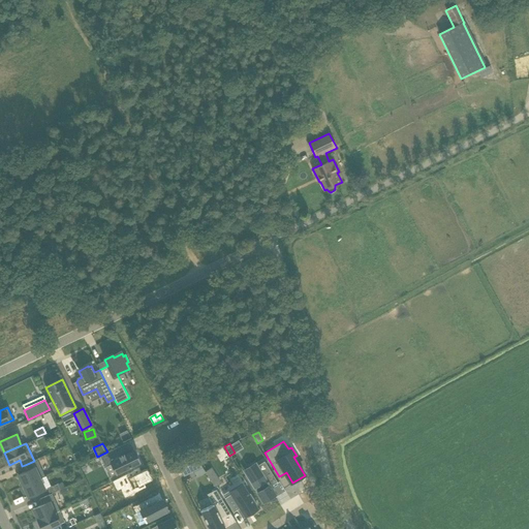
[(120,445),(99,456),(105,467),(110,465),(112,464),(116,472),(117,474),(118,473),(139,463),(133,450),(124,455),(120,445)]
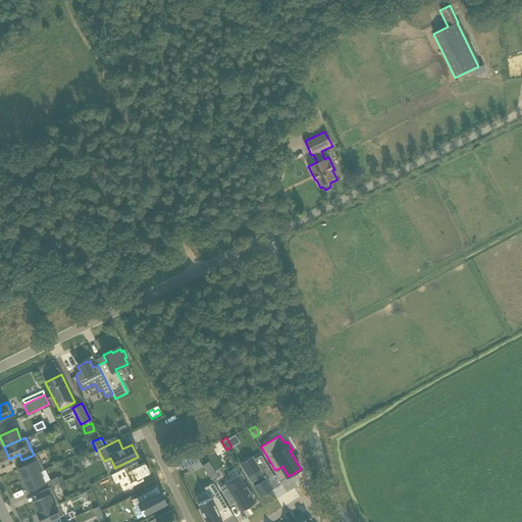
[(36,453),(34,455),(24,459),(28,464),(17,469),(22,480),(40,472),(44,470),(36,453)]
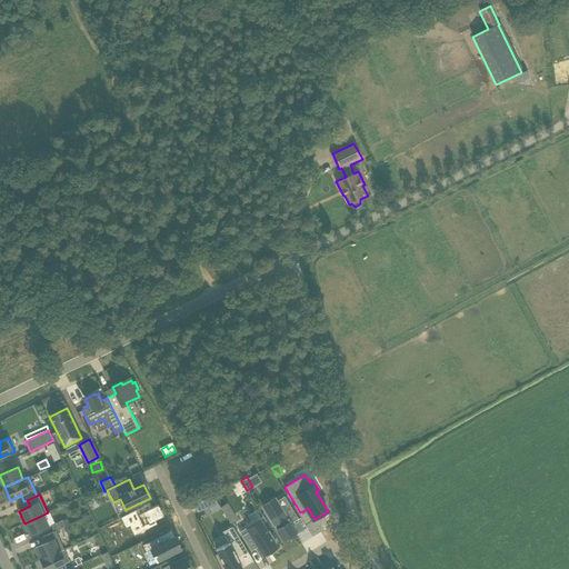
[(277,503),(265,511),(273,526),(275,525),(277,527),(278,529),(277,529),(277,530),(279,535),(283,541),(291,537),(297,533),(291,523),(298,519),(285,496),(276,501),(277,503)]
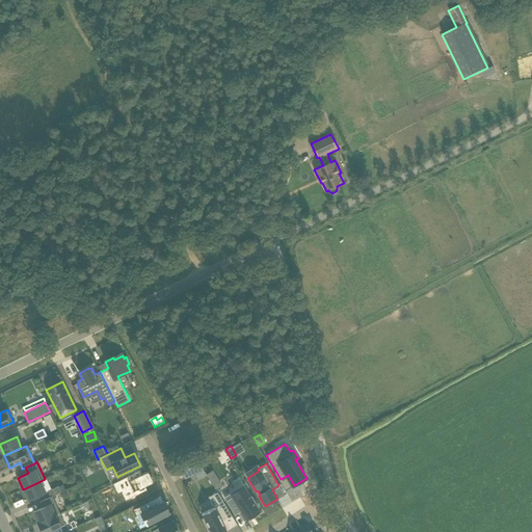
[(191,466),(181,471),(185,479),(195,474),(194,472),(191,466)]
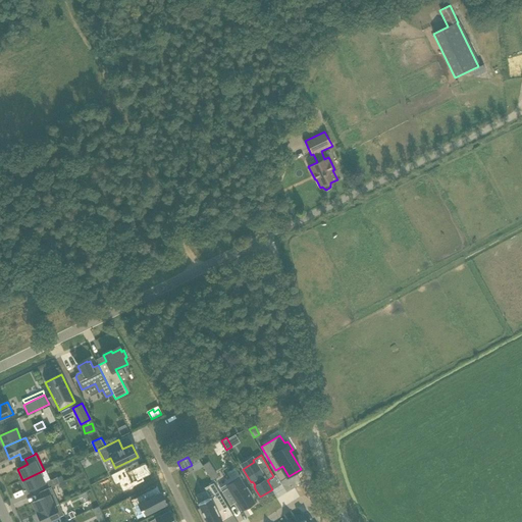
[(138,461),(110,474),(115,484),(119,482),(123,491),(125,489),(128,497),(138,492),(135,485),(144,481),(143,477),(151,473),(145,462),(140,465),(138,461)]
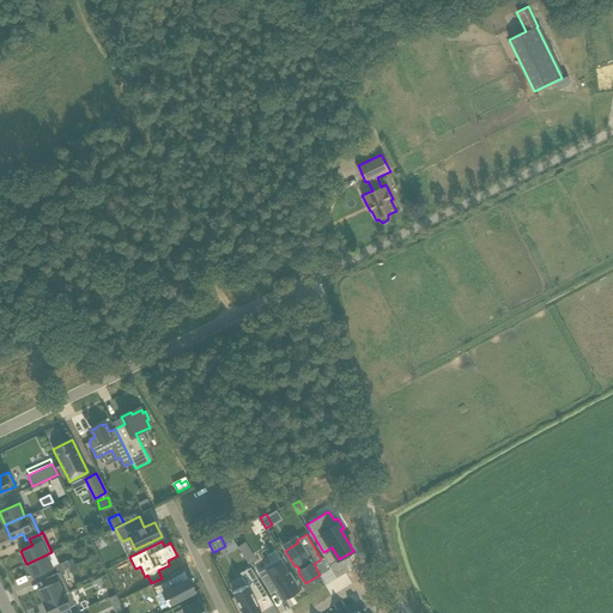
[(246,553),(244,554),(244,556),(249,564),(252,562),(255,559),(250,551),(246,553)]
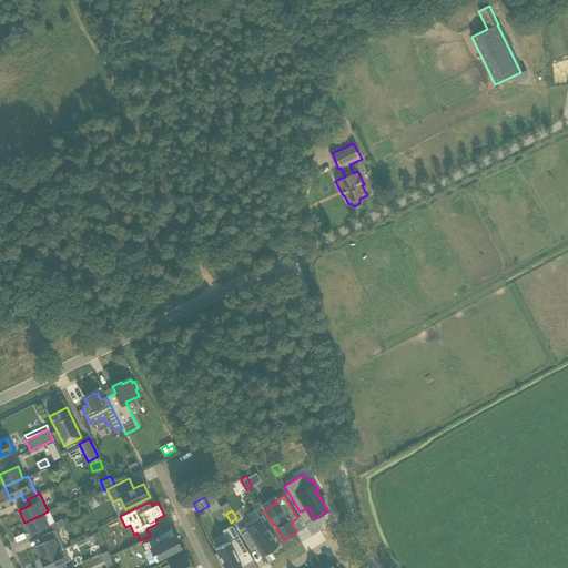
[(49,526),(43,514),(24,523),(30,534),(49,526)]
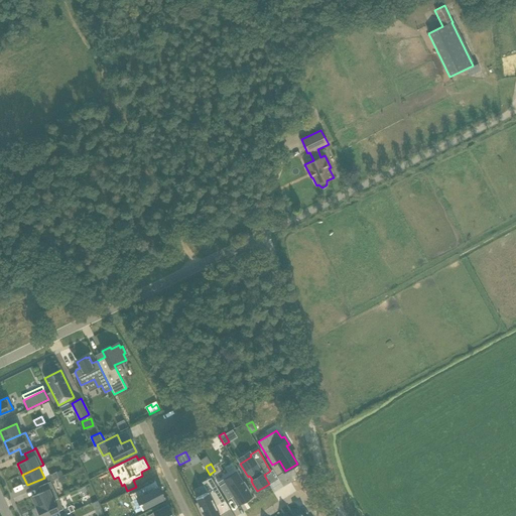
[(52,474),(46,477),(48,482),(50,482),(54,480),(58,478),(56,472),(52,474)]
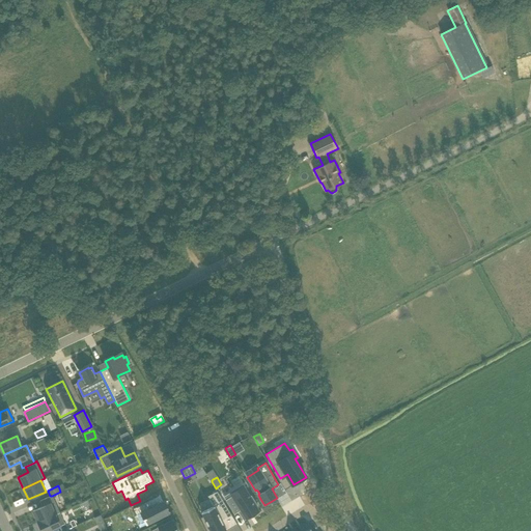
[(231,496),(225,500),(233,514),(241,510),(246,519),(251,514),(252,515),(258,511),(255,506),(257,505),(251,496),(249,497),(243,485),(230,494),(231,496)]
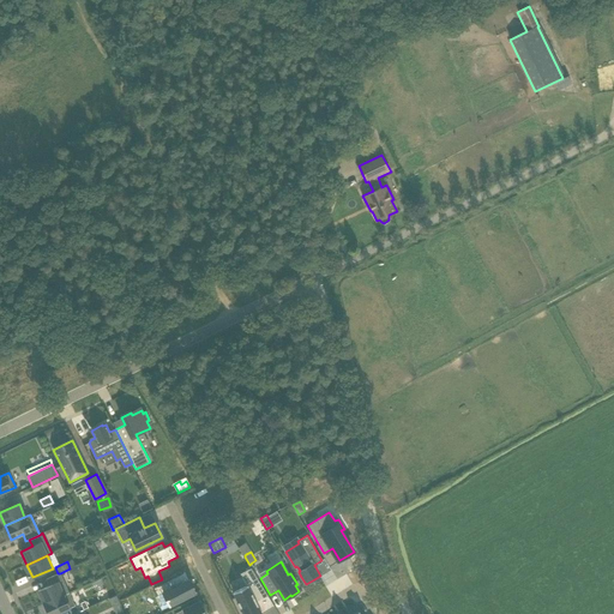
[(246,587),(233,593),(242,613),(262,613),(260,611),(257,602),(268,596),(251,569),(240,573),(246,587)]
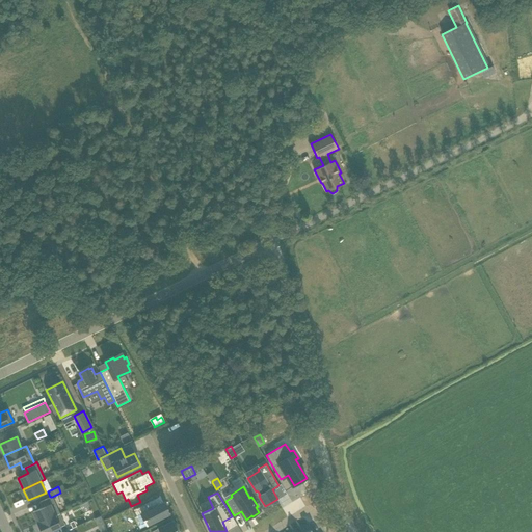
[(32,512),(37,523),(59,513),(52,497),(50,497),(40,502),(43,508),(32,512)]
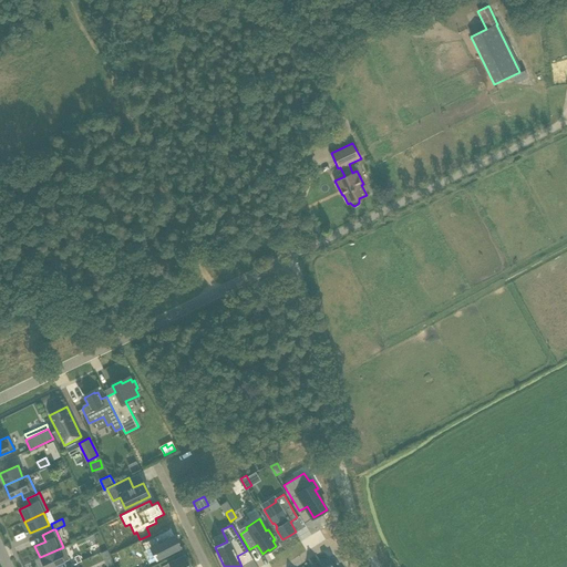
[(161,534),(143,543),(145,549),(151,547),(156,559),(181,548),(176,539),(173,540),(171,536),(164,539),(161,534)]
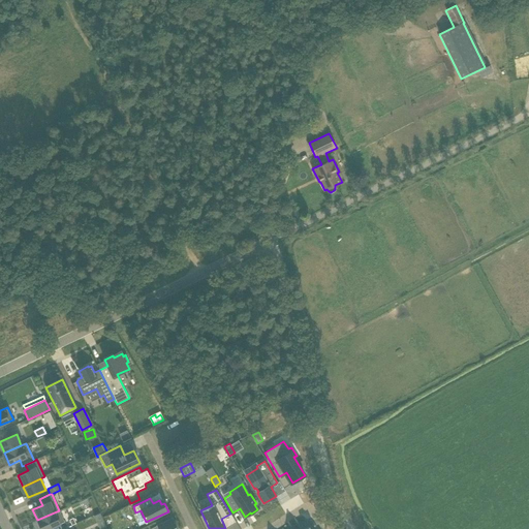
[(80,501),(83,509),(90,507),(87,499),(80,501)]
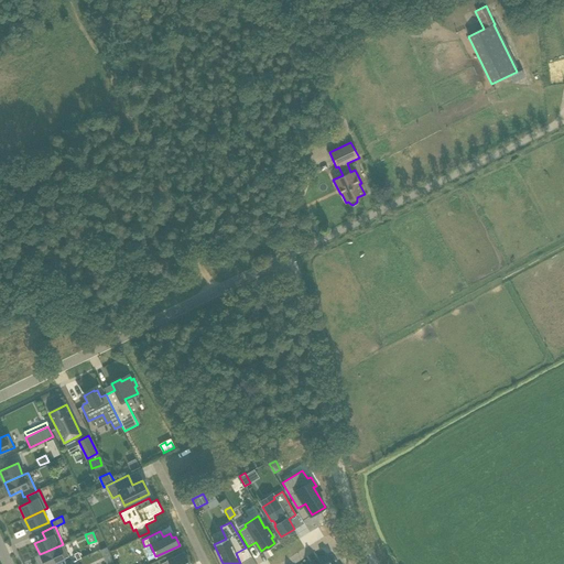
[(120,563),(141,563),(148,561),(136,539),(114,551),(120,563)]
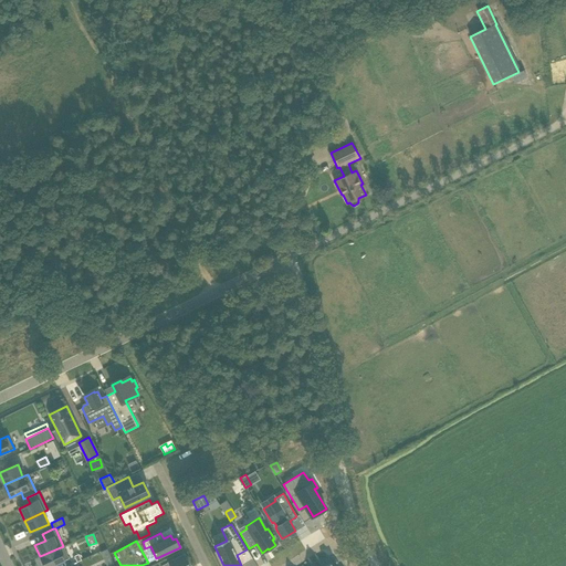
[(52,565),(69,558),(63,546),(40,556),(44,565),(52,565)]
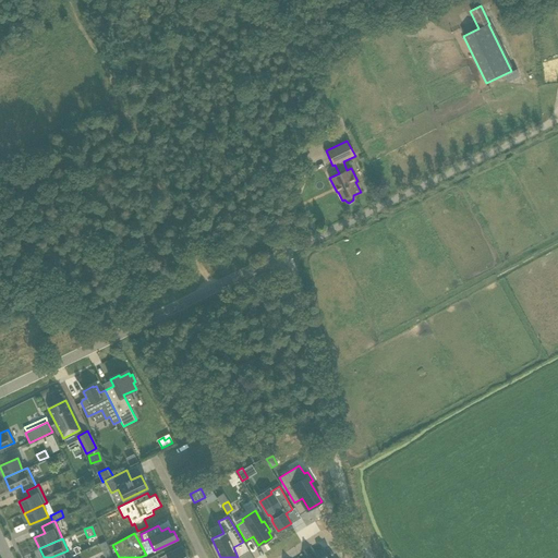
[(106,541),(99,544),(102,552),(109,548),(106,541)]
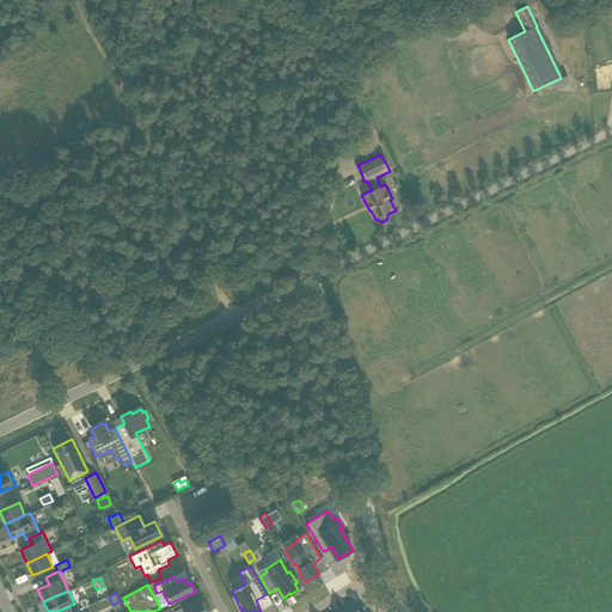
[(204,611),(199,600),(175,611),(204,611)]
